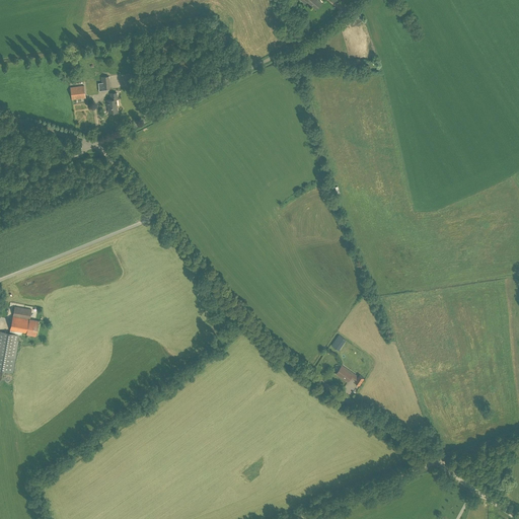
[(299,0),(305,4),(307,2),(316,9),(321,3),(318,0),(299,0)]
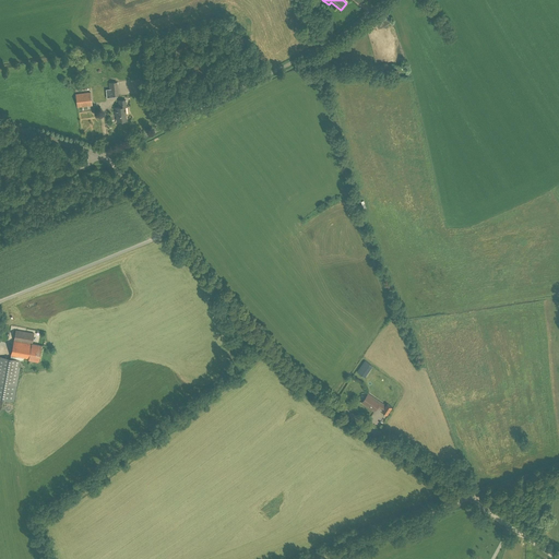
[(381,23),(390,18),(387,12),(378,18),(381,23)]
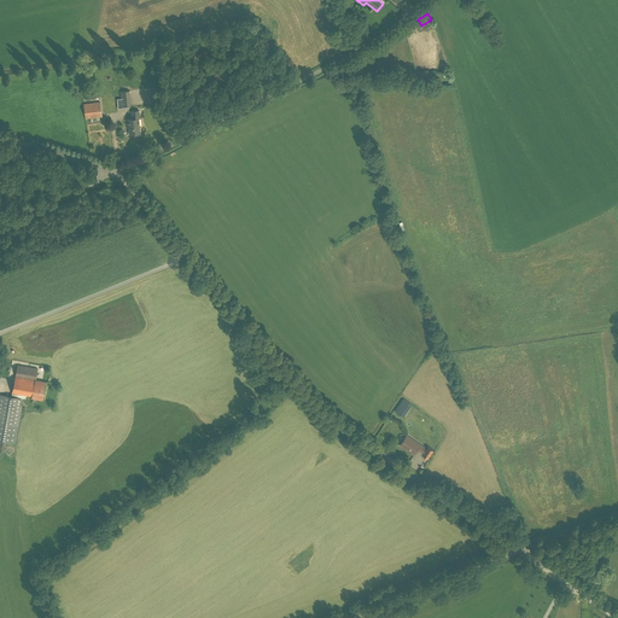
[(133,108),(133,91),(123,92),(123,99),(120,99),(120,109),(133,108)]
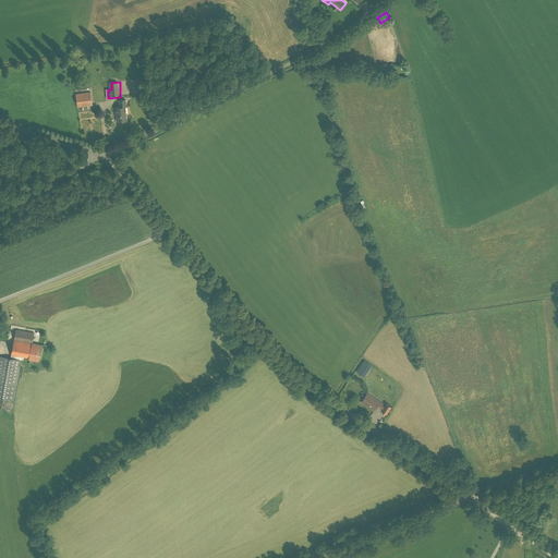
[(77,107),(92,106),(91,92),(75,94),(77,107)]
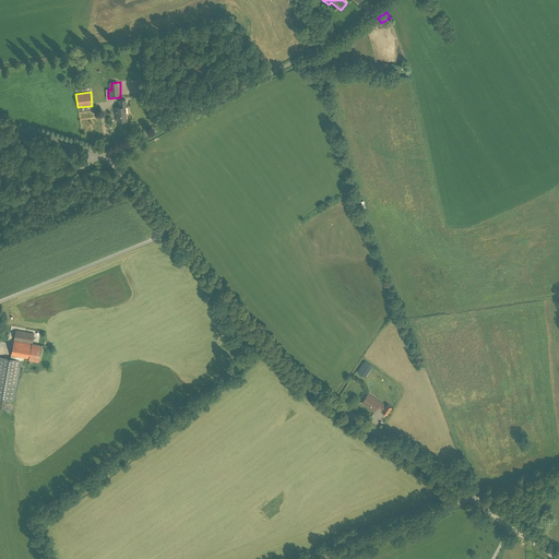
[(127,121),(125,107),(127,107),(126,99),(118,100),(119,107),(115,108),(115,114),(117,114),(117,121),(127,121)]
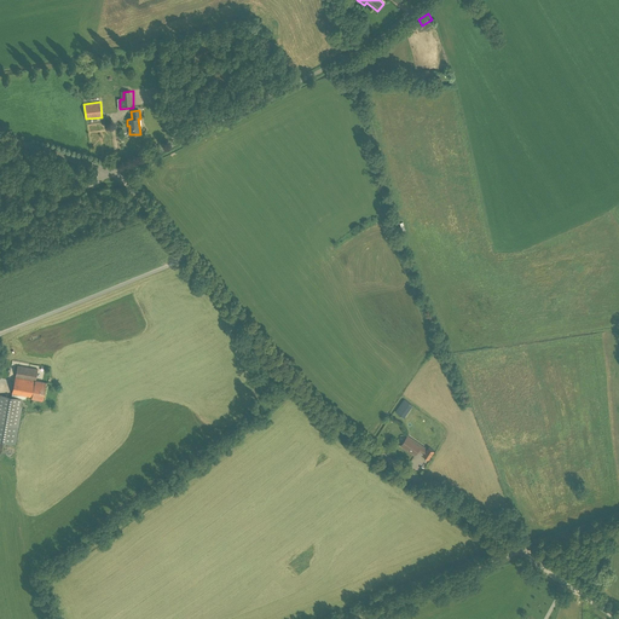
[(42,401),(46,382),(39,381),(35,381),(36,379),(38,370),(17,366),(11,398),(0,394),(0,441),(16,445),(23,399),(25,400),(27,397),(32,398),(32,399),(42,401)]
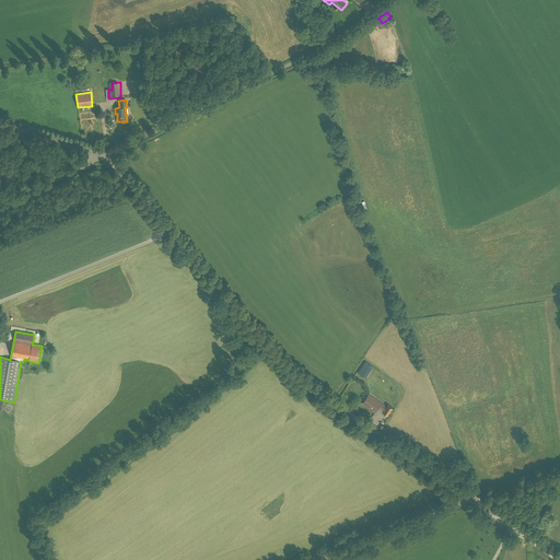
[(366,383),(375,365),(369,363),(361,380),(366,383)]
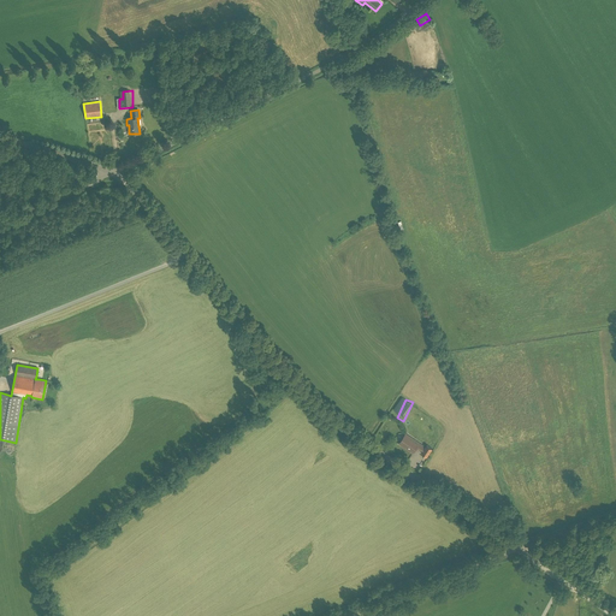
[(425,448),(406,434),(398,445),(413,454),(416,448),(421,452),(421,454),(426,457),(432,449),(427,445),(425,448)]
